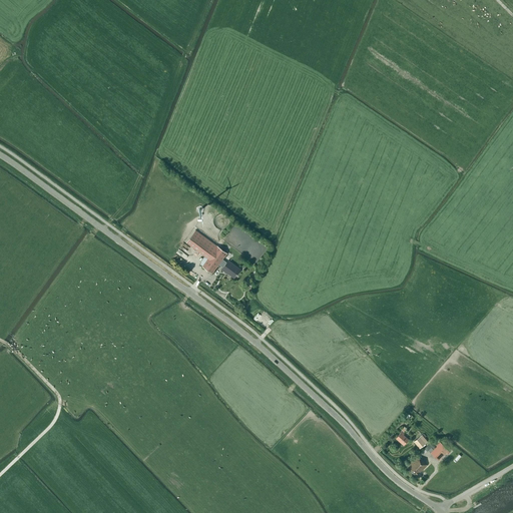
[(224,216),(222,216),(220,216),(218,217),(217,218),(216,220),(216,222),(215,224),(216,225),(217,227),(218,228),(220,229),(222,229),(223,229),(225,229),(227,228),(228,226),(229,225),(229,223),(229,221),(228,219),(227,218),(225,217),(224,216)]
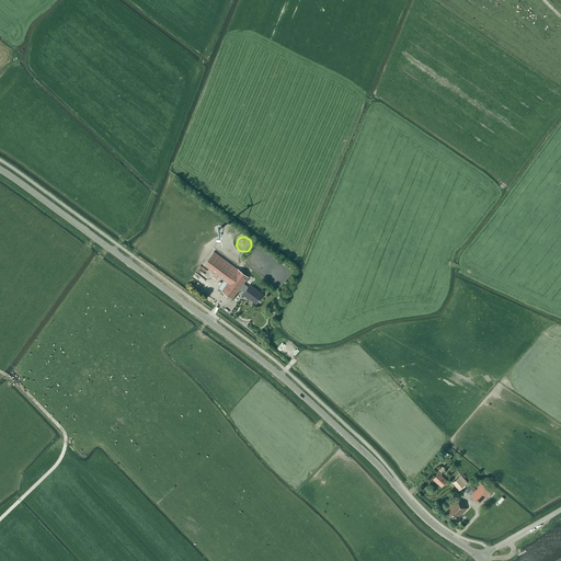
[(249,274),(245,272),(244,274),(214,251),(204,265),(224,279),(219,287),(221,290),(232,299),(239,289),(243,293),(242,295),(247,298),(248,297),(256,304),(263,295),(250,285),(248,286),(243,283),(248,276),(247,276),(249,274)]
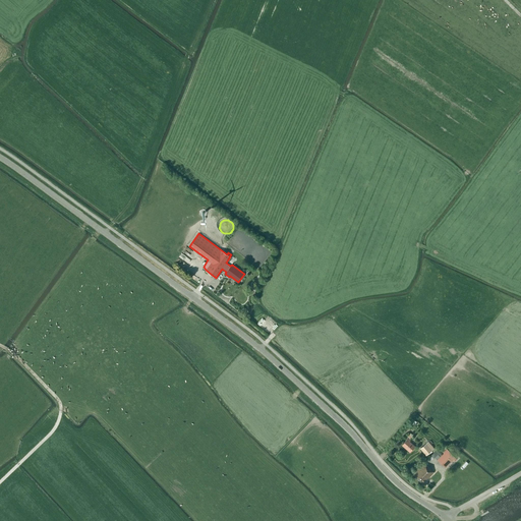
[(410,440),(408,438),(402,445),(409,452),(414,446),(409,442),(410,440)]
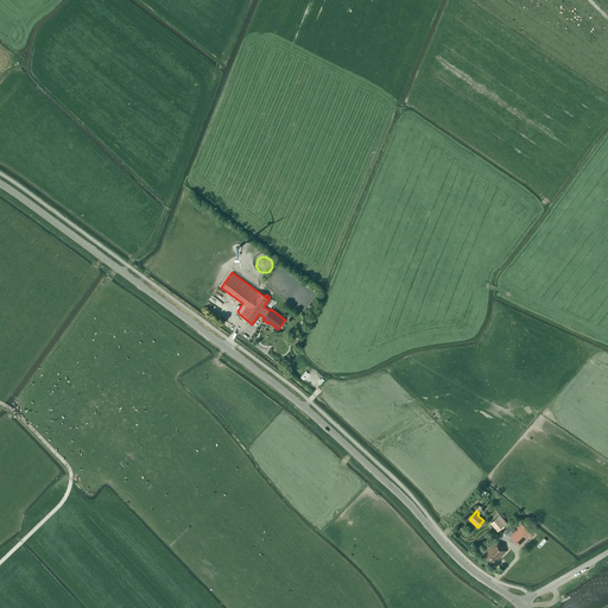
[(504,519),(506,517),(502,513),(500,515),(491,523),(498,531),(506,523),(504,519)]
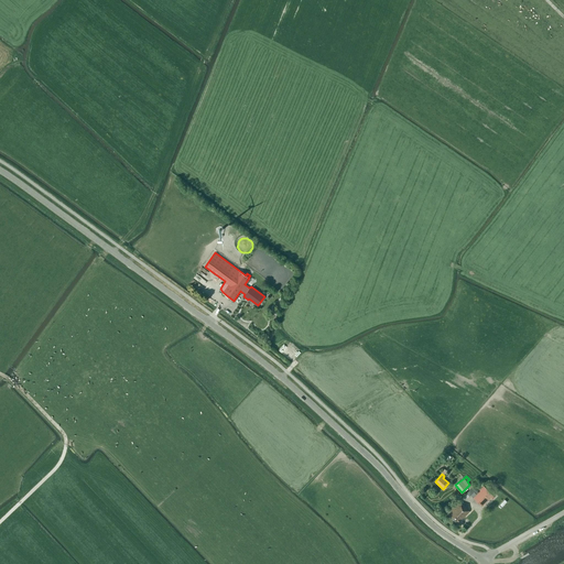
[(479,490),(478,491),(474,487),(467,494),(469,496),(470,495),(474,498),(477,501),(483,507),(494,496),(483,485),(479,489),(479,490)]
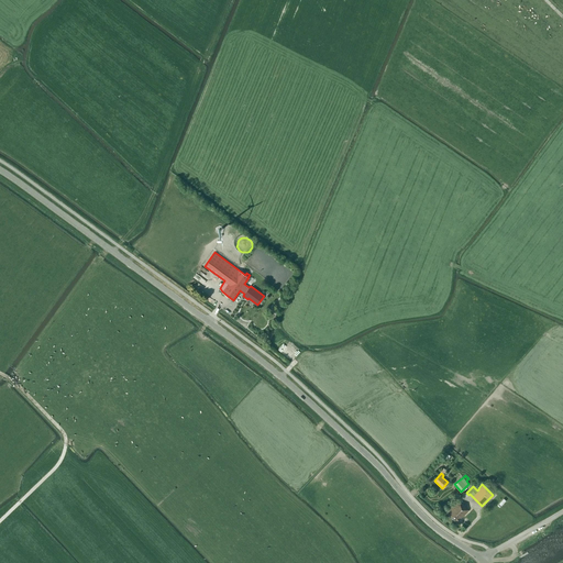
[(465,507),(459,499),(445,512),(456,523),(468,510),(465,507)]
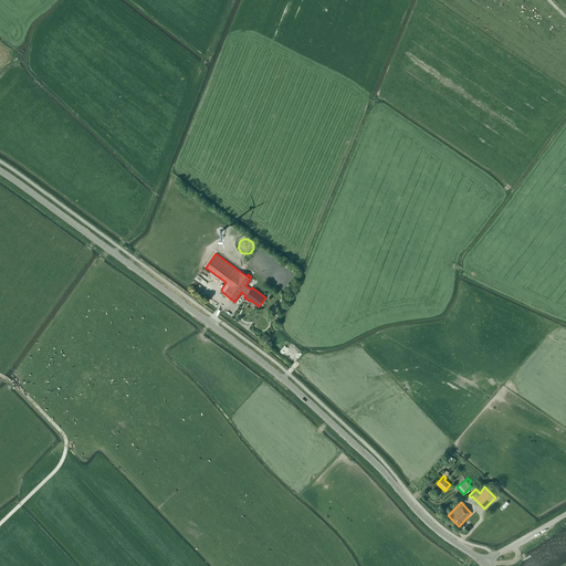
All buildings are outlined.
